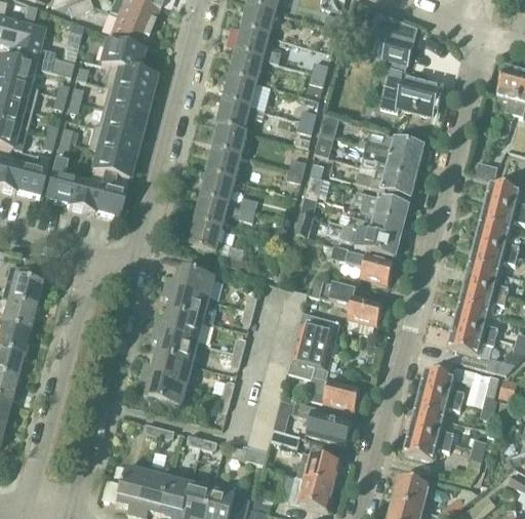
[(77,1),(81,11),(92,7),(89,0),(80,0),(77,1)]
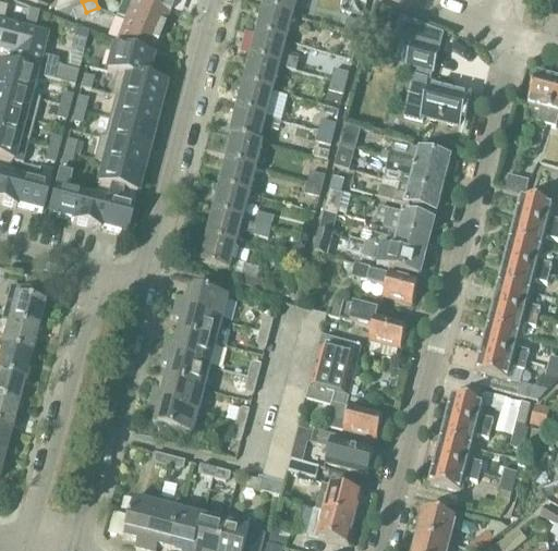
[(168,9),(146,0),(130,0),(124,15),(159,29),(168,9)]
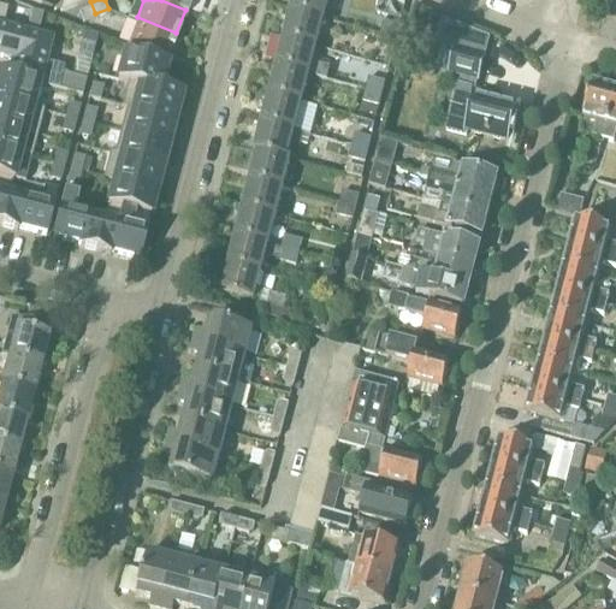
[(161,0),(185,10),(187,11),(190,0),(161,0)]
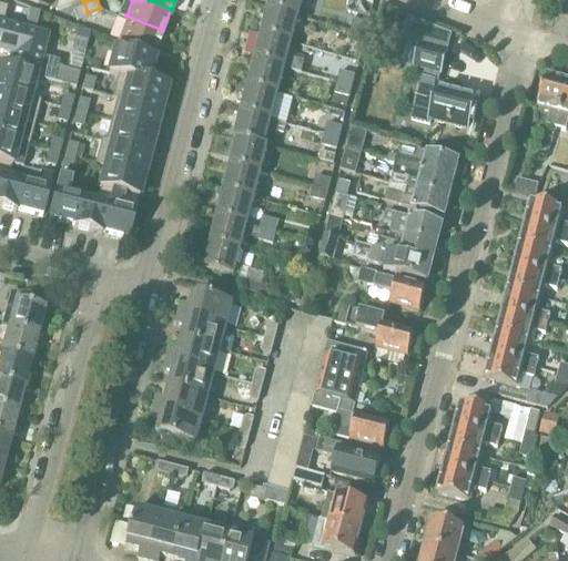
[(269,0),(267,3),(298,11),(302,0),(269,0)]
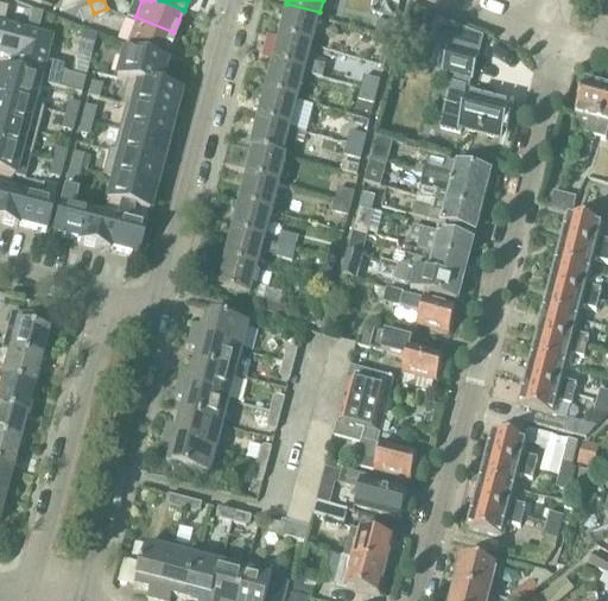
[(18,55),(24,29),(1,24),(7,4),(0,1),(0,50),(17,55),(18,55)]
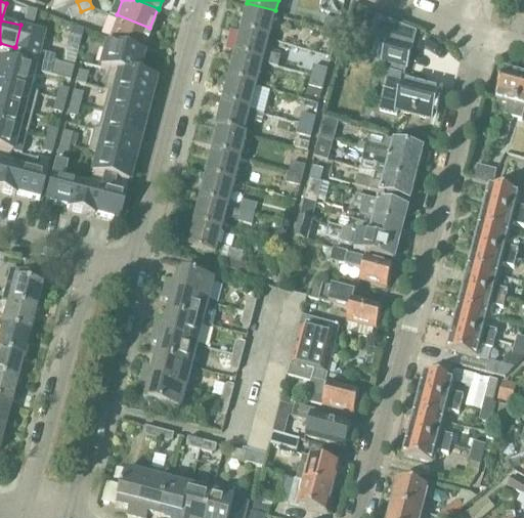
[(71,15),(81,11),(77,1),(67,6),(71,15)]
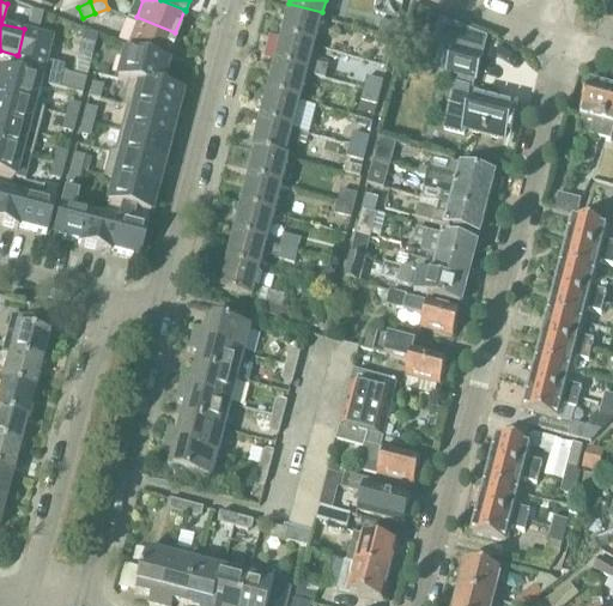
[(283,26),(281,31),(315,41),(322,12),(289,4),(283,26)]
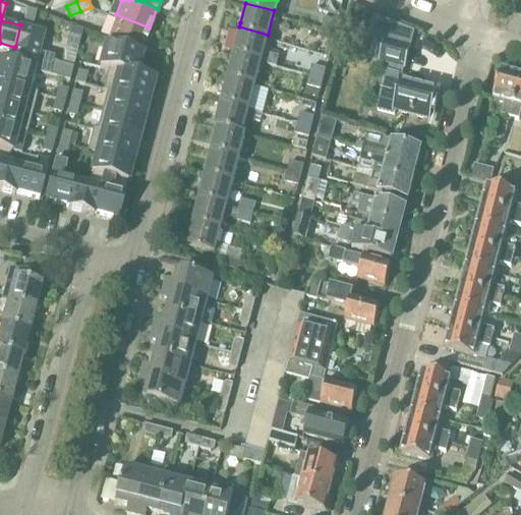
[(26,5),(23,16),(33,19),(36,7),(26,5)]
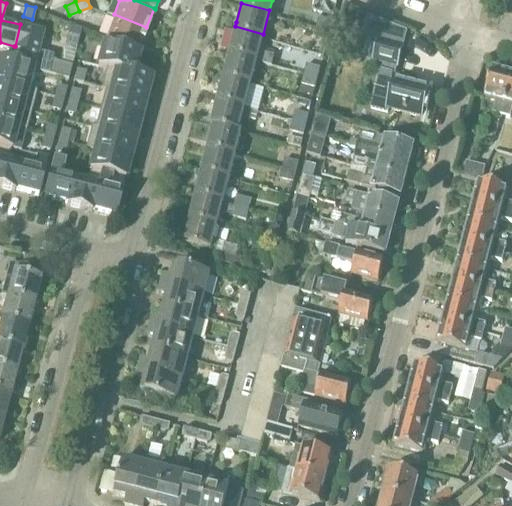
[(367,11),(361,34),(378,39),(379,37),(386,39),(391,21),(367,11)]
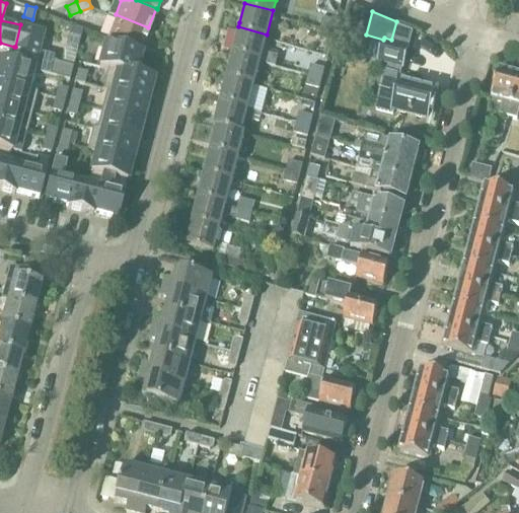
[(335,27),(337,17),(335,16),(322,13),(320,23),(331,26),(335,27)]
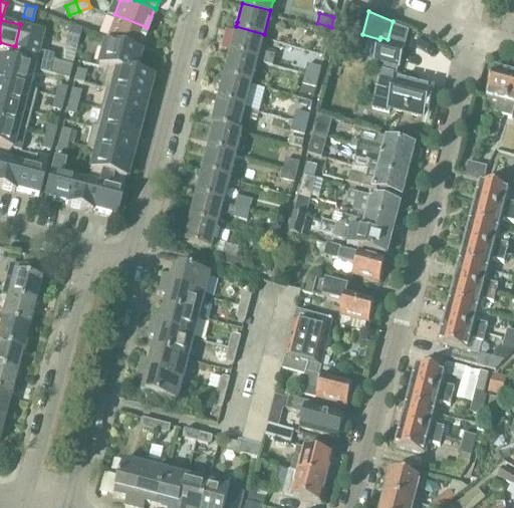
[(139,46),(147,27),(114,14),(106,33),(139,46)]
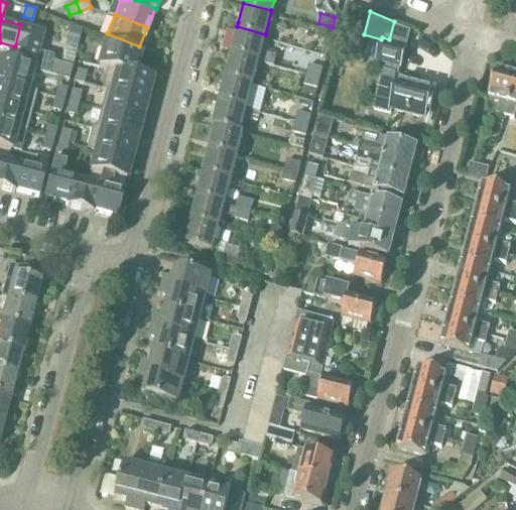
[(68,31),(80,34),(82,25),(70,22),(68,31)]
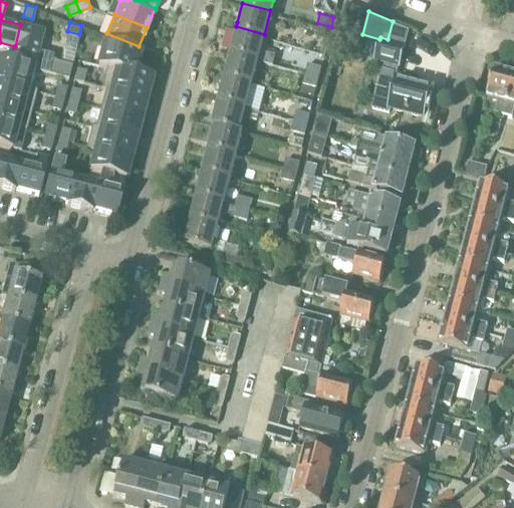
[(328,37),(331,27),(328,26),(317,23),(314,34),(326,36),(328,37)]
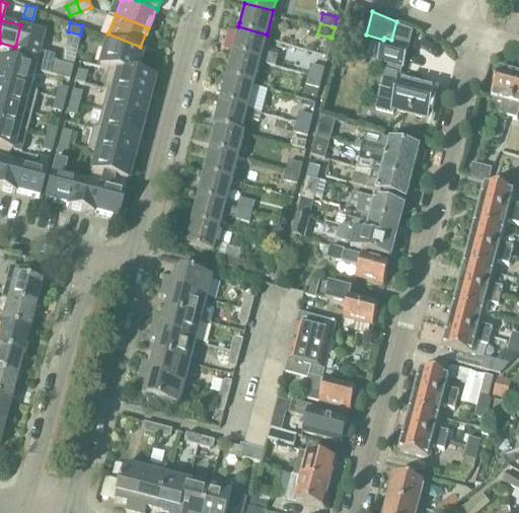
[(52,58),(53,58),(54,53),(36,48),(42,30),(20,24),(15,47),(14,47),(11,60),(10,61),(32,66),(31,67),(48,71),(52,58)]
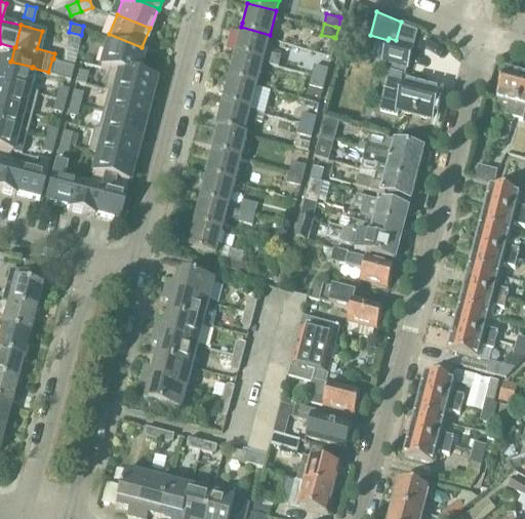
[(237,43),(235,51),(264,58),(279,63),(281,53),(266,49),(270,35),(241,27),(237,43)]
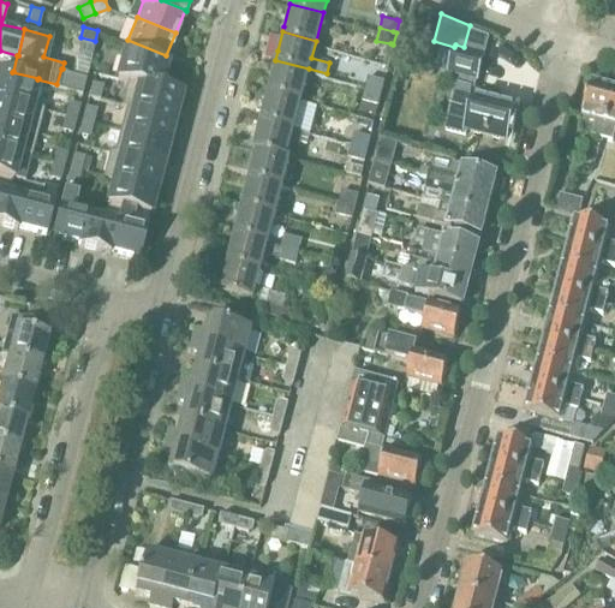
[(91,52),(95,41),(81,37),(77,48),(91,52)]
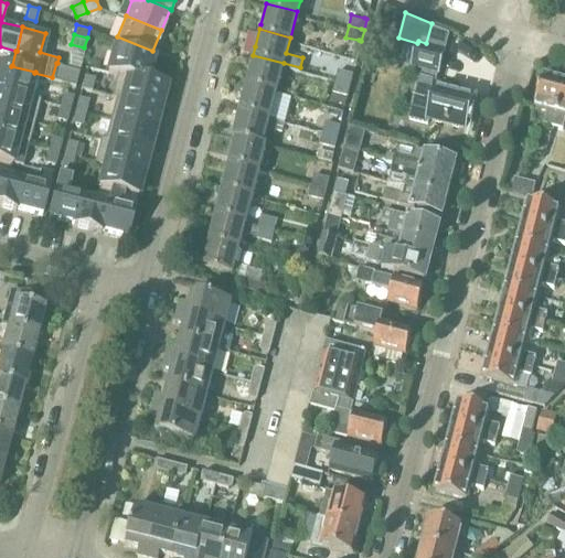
[(438,68),(438,66),(444,47),(426,43),(418,41),(417,43),(413,62),(428,66),(438,68)]
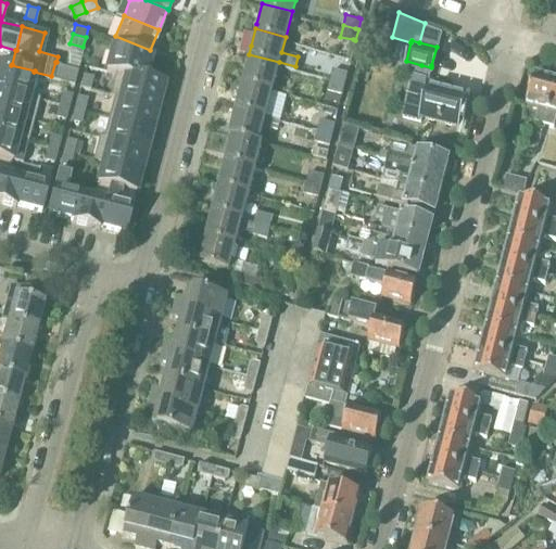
[(105,67),(115,69),(144,77),(144,76),(150,54),(112,43),(105,67)]
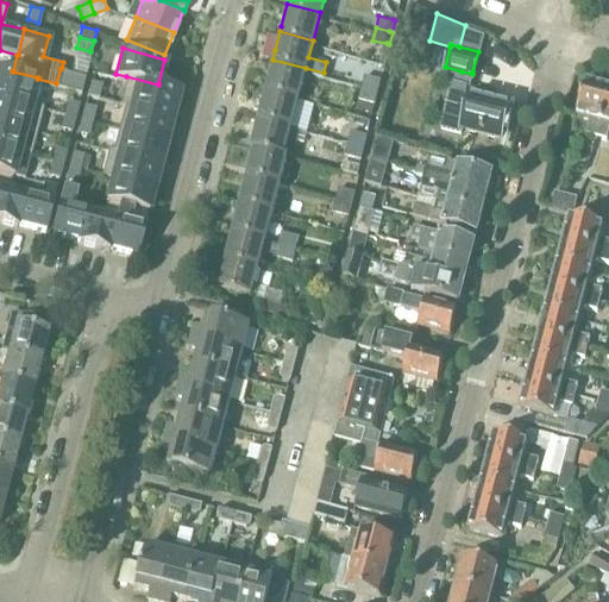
[(268,74),(264,87),(297,96),(306,68),(272,60),(268,74)]
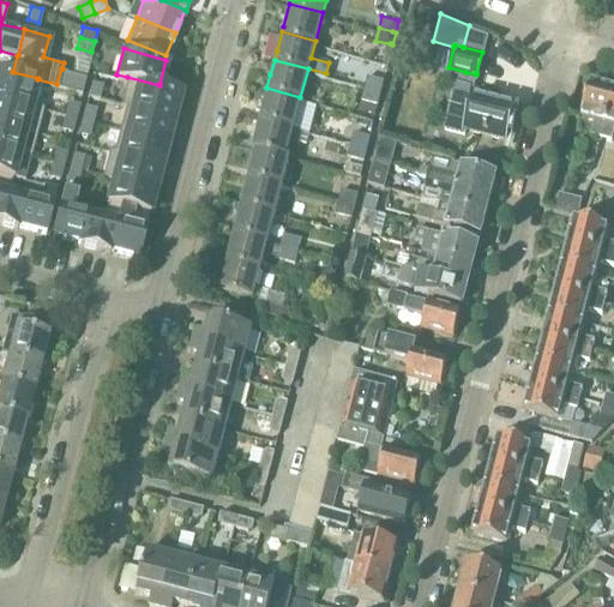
[(0,67),(0,94),(31,102),(32,101),(37,79),(38,78),(12,72),(13,71),(0,67)]
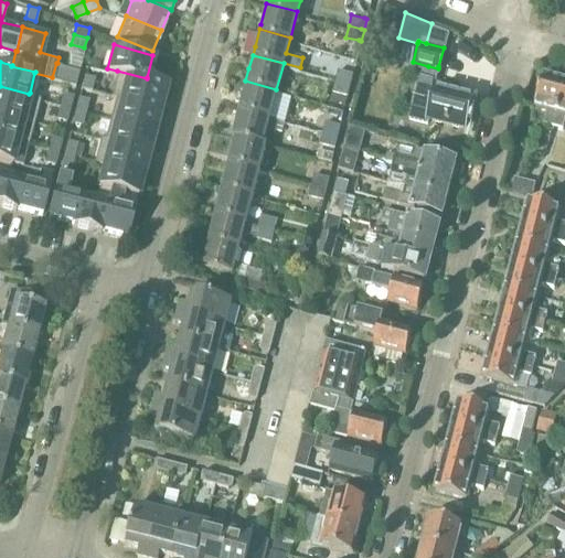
[(56,63),(52,77),(75,83),(78,68),(57,63),(56,63)]
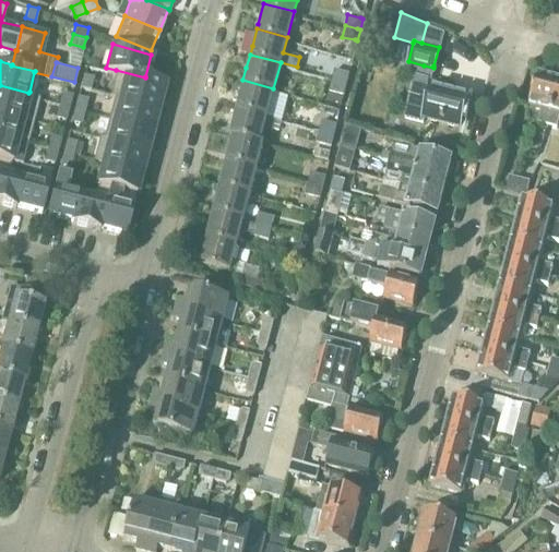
[(332,75),(347,79),(351,68),(335,63),(332,75)]
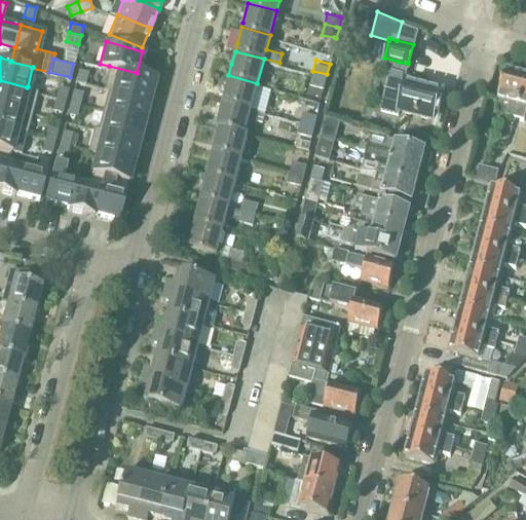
[(433,115),(439,88),(418,83),(419,78),(408,75),(411,63),(408,62),(408,64),(399,62),(395,76),(390,89),(402,93),(398,106),(433,115)]
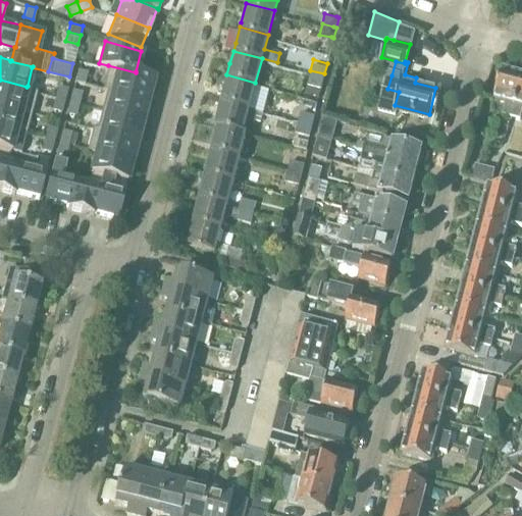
[(85,80),(88,68),(79,65),(75,78),(85,80)]
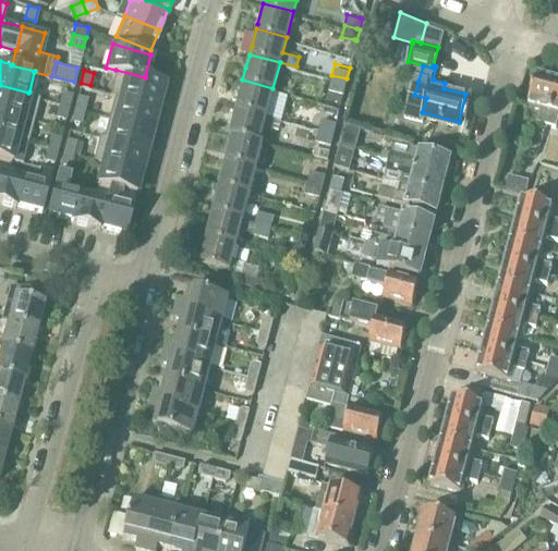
[(165,81),(145,76),(145,77),(116,70),(109,92),(114,94),(114,93),(158,103),(165,81)]
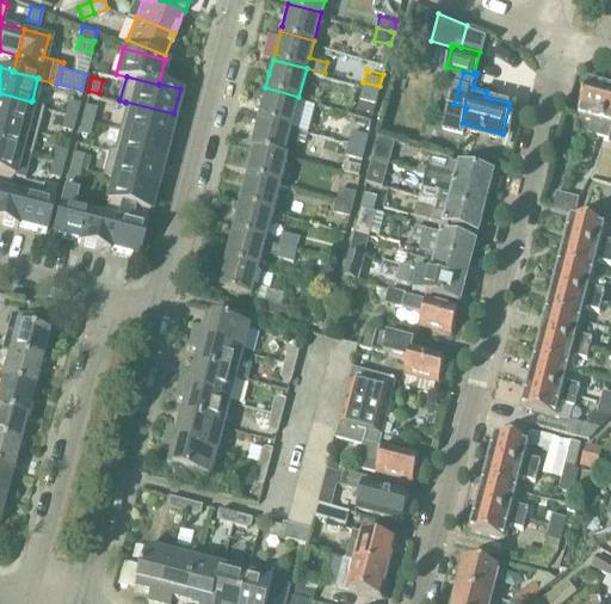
[(598,133),(610,85),(610,82),(587,76),(578,111),(592,115),(588,130),(598,133)]
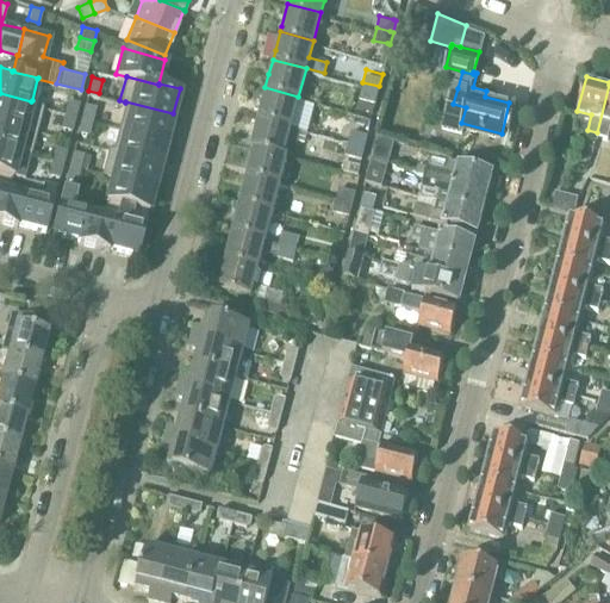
[(379,86),(362,82),(359,93),(375,98),(379,86)]
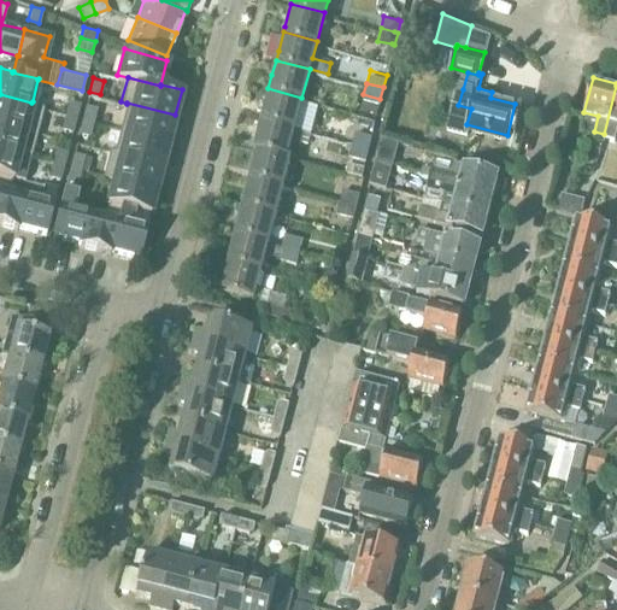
[(616,86),(604,134),(615,136),(616,125),(616,86)]
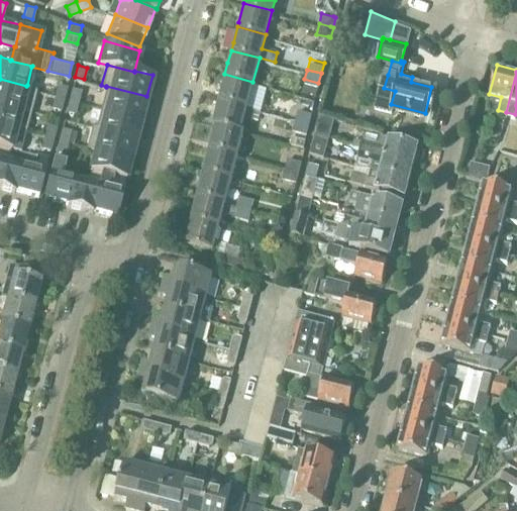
[(222,82),(218,98),(246,105),(252,82),(224,74),(222,82)]
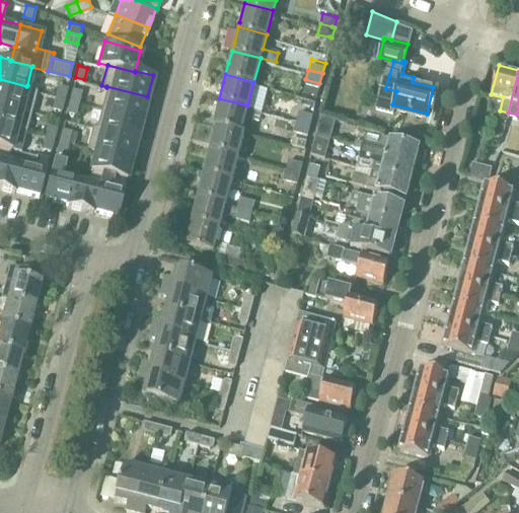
[(0,100),(31,108),(36,88),(27,85),(26,86),(0,79),(0,100)]
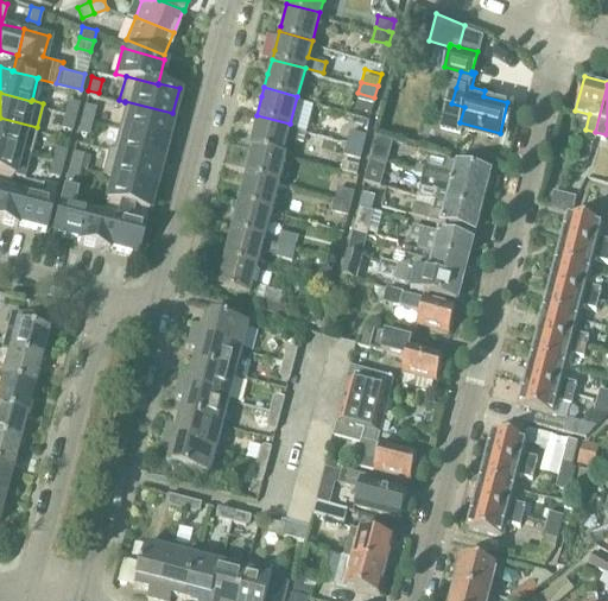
[(68,96),(64,109),(75,113),(78,99),(68,96)]
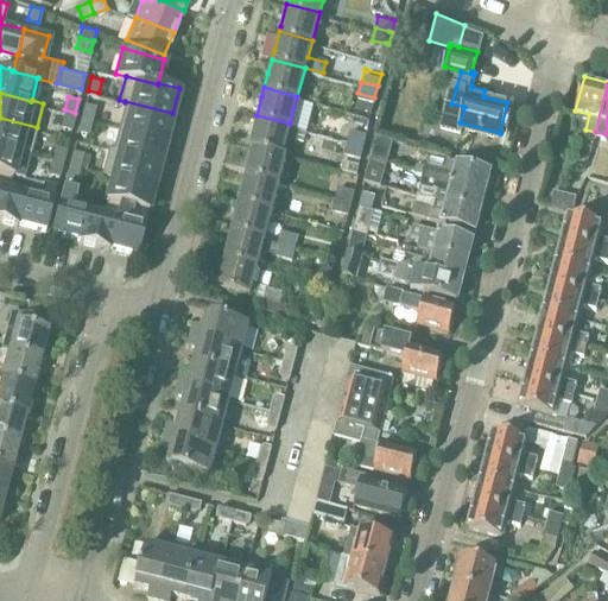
[(81,114),(92,116),(95,103),(84,100),(81,114)]
